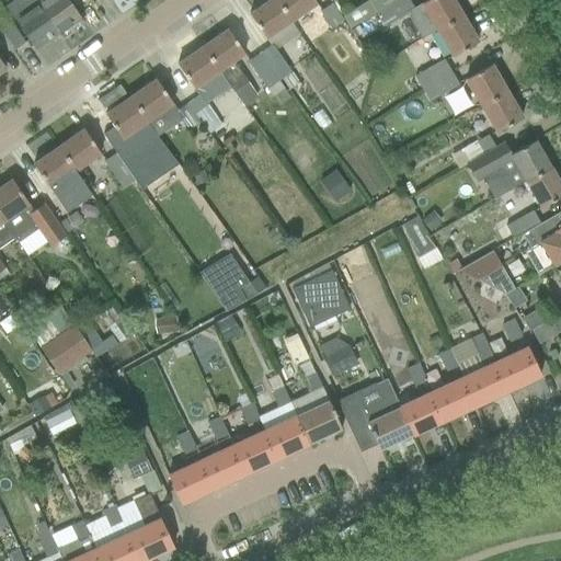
[(34,48),(57,33),(34,0),(12,0),(13,0),(6,7),(34,48)]
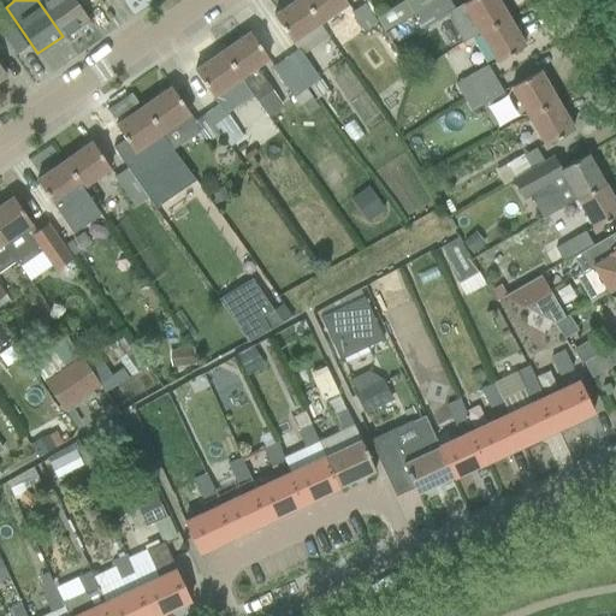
[(37,0),(63,36),(88,18),(73,0),(37,0)]
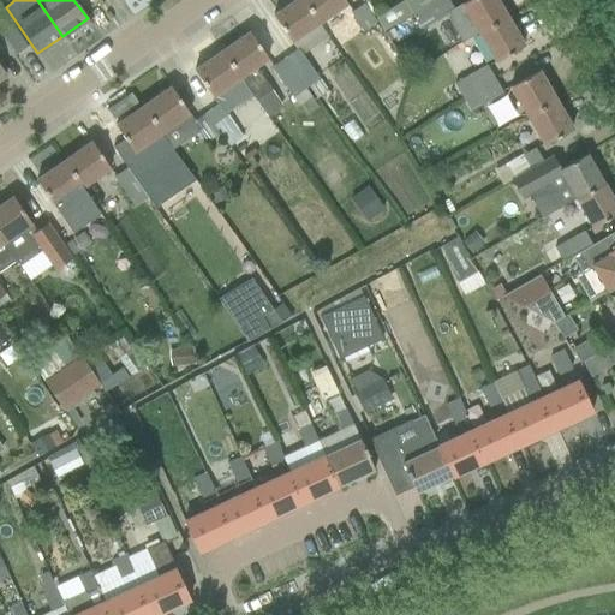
[(296,0),(273,16),(292,42),(320,23),(303,0),(296,0)]
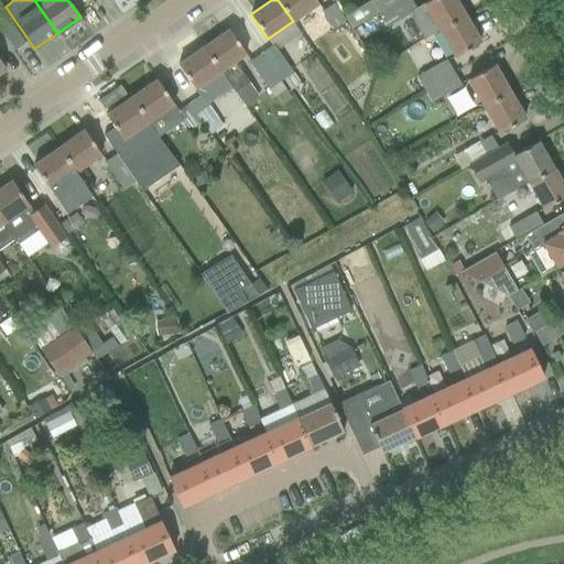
[(278,0),(293,21),(318,4),(315,0),(278,0)]
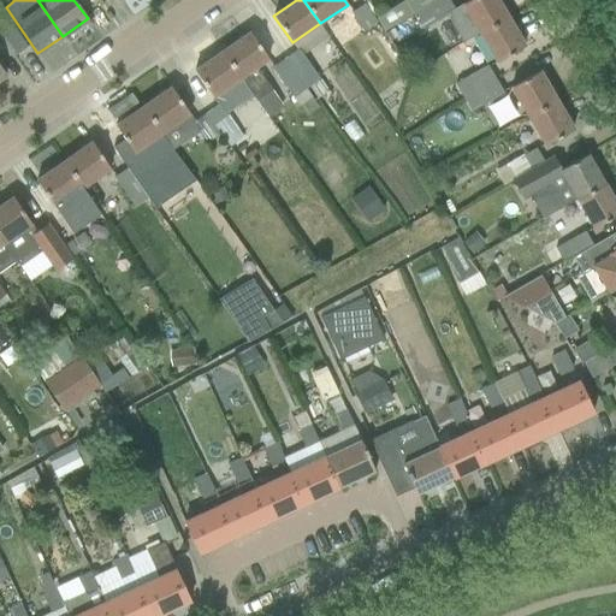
[(409,0),(408,1),(415,13),(437,0),(409,0)]
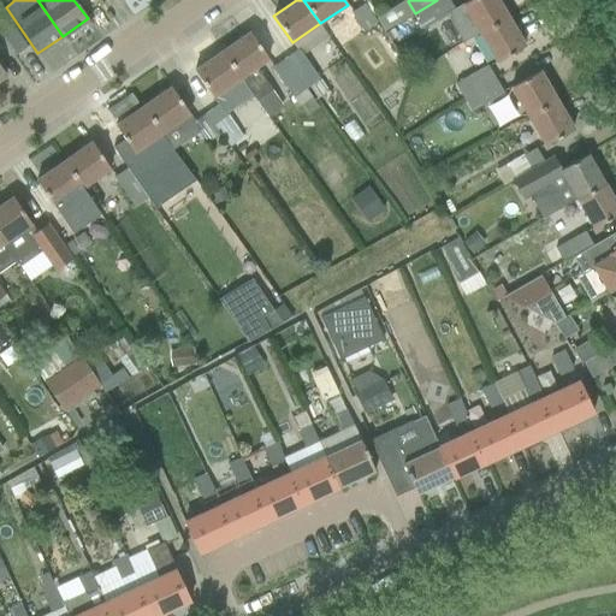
[(437,0),(415,13),(425,29),(448,16),(456,11),(455,9),(449,0),(437,0)]
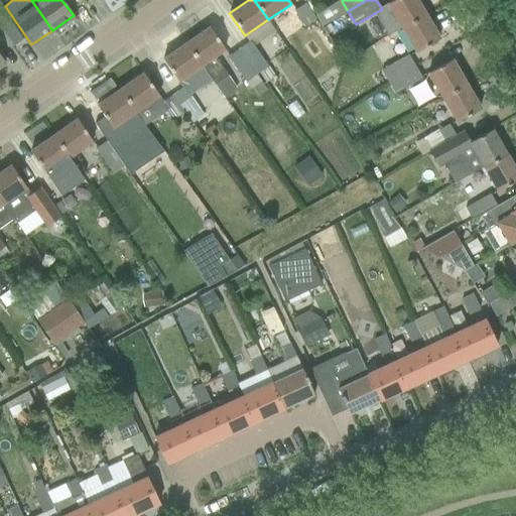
[(375,13),(387,36),(425,14),(416,0),(393,0),(381,7),(382,9),(375,13)]
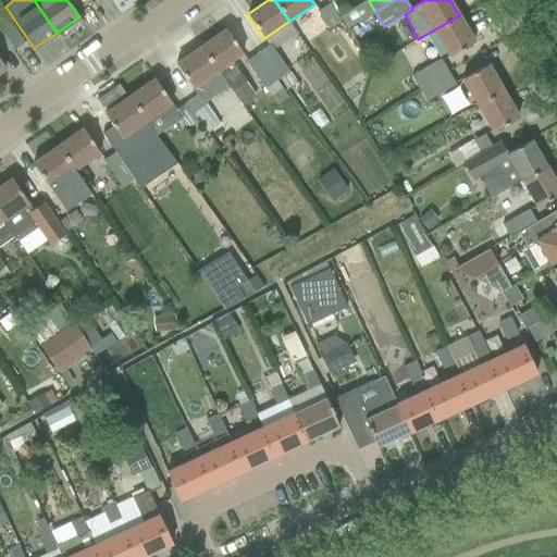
[(318,11),(318,12),(329,27),(341,20),(330,3),(318,11)]
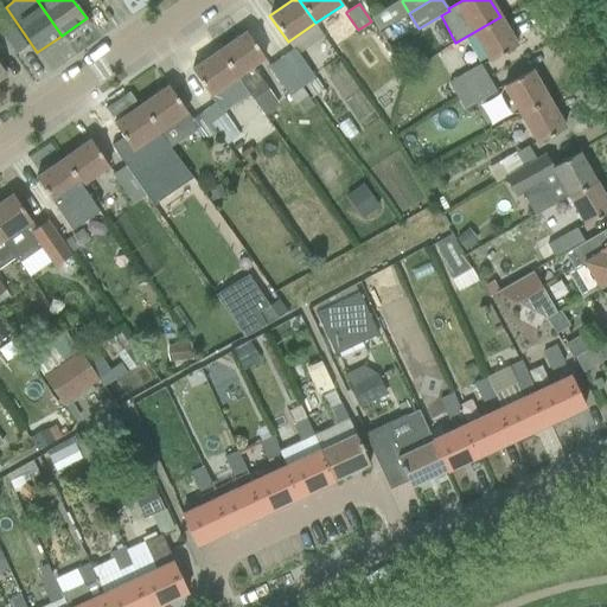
[(473,33),(491,62),(517,45),(500,17),(473,33)]
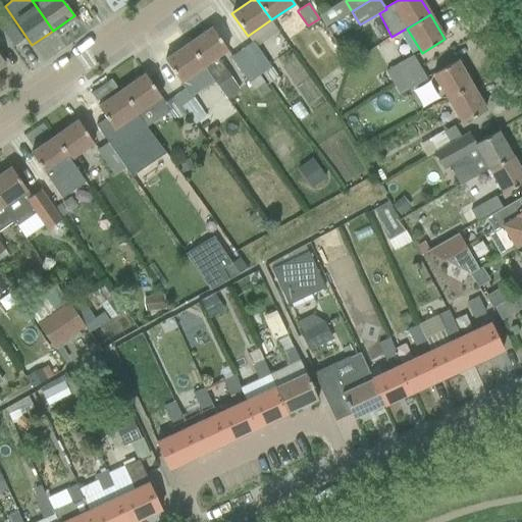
[(205,66),(214,81),(218,86),(230,76),(218,57),(227,51),(212,28),(188,44),(204,66),(205,66)]
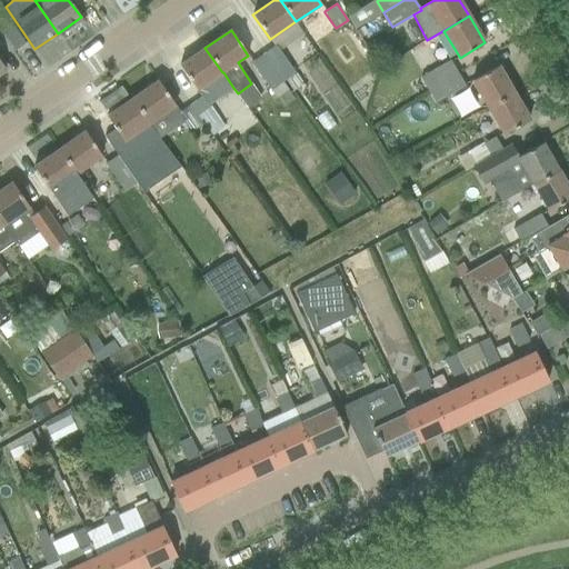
[(277,45),(263,55),(282,82),(296,73),(277,45)]
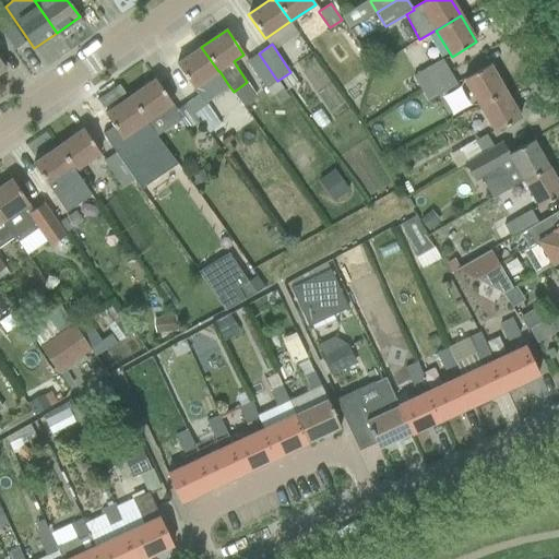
[(193,88),(218,71),(201,47),(177,64),(193,88)]
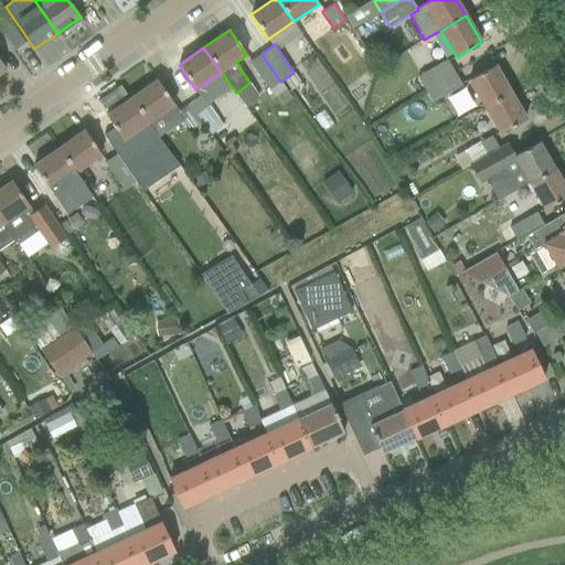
[(262,54),(251,62),(269,89),(280,82),(262,54)]
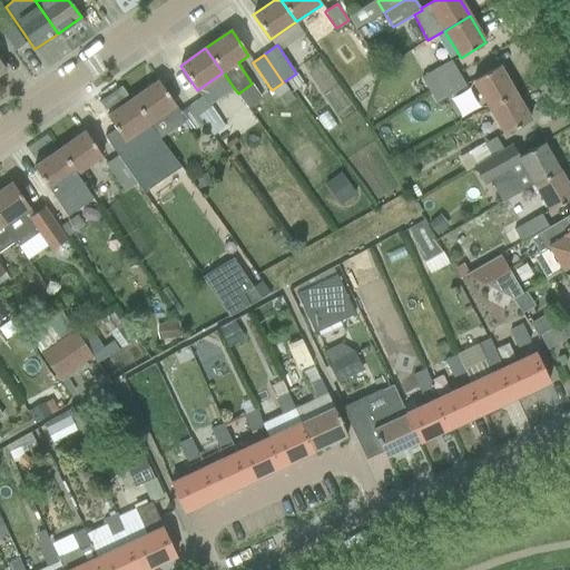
[(422,77),(430,90),(459,74),(451,60),(422,77)]
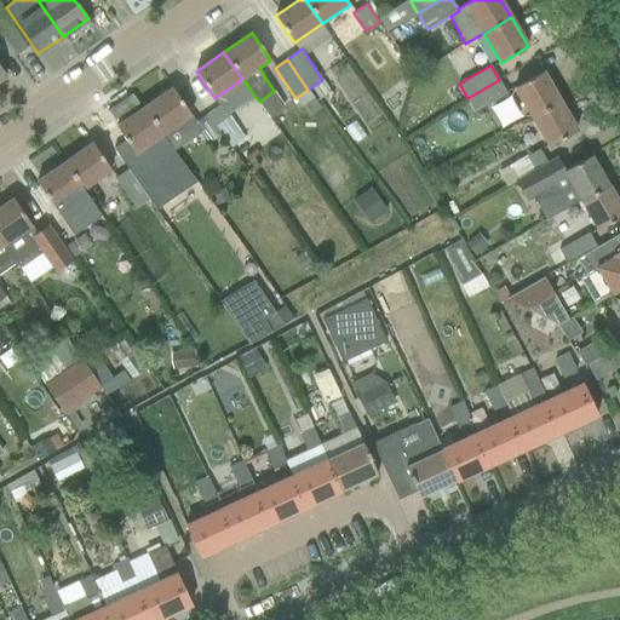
[(516,87),(533,116),(560,101),(543,72),(516,87)]
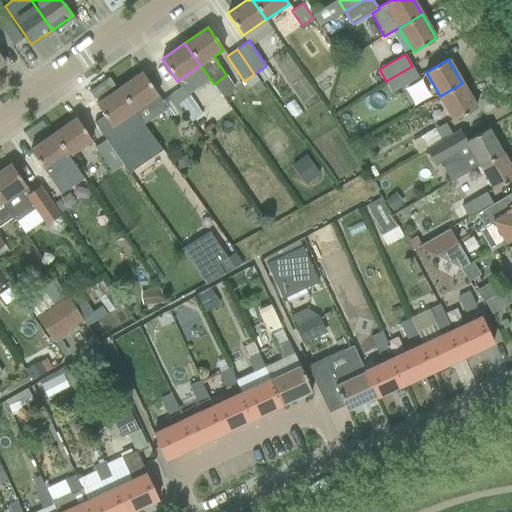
[(386,81),(392,93),(419,78),(412,66),(386,81)]
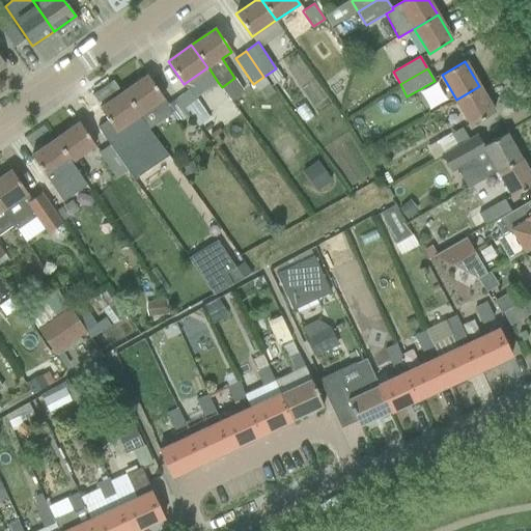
[(140,115),(163,99),(147,75),(123,91),(140,115)]
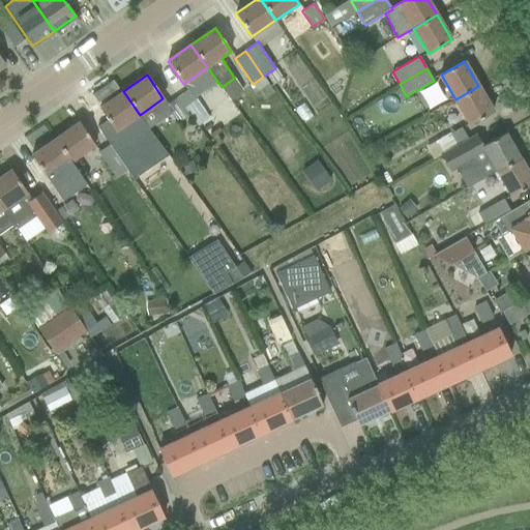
[(455,99),(470,124),(493,111),(478,86),(455,99)]
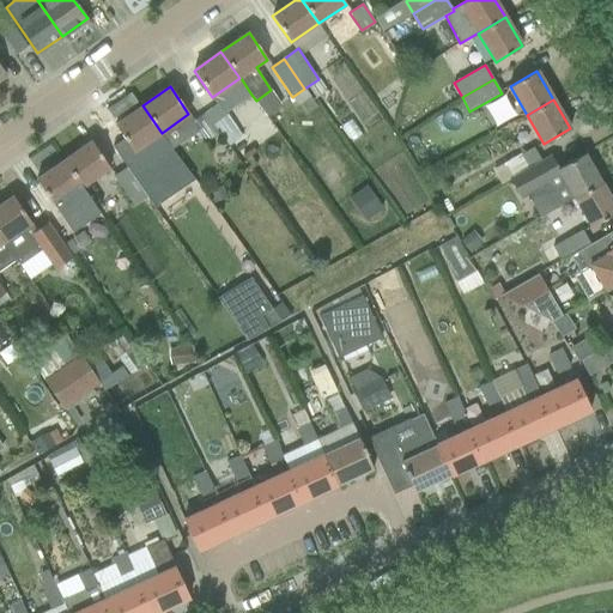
[(217,105),(205,114),(220,132),(224,137),(237,128),(225,113),(219,103),(217,105)]
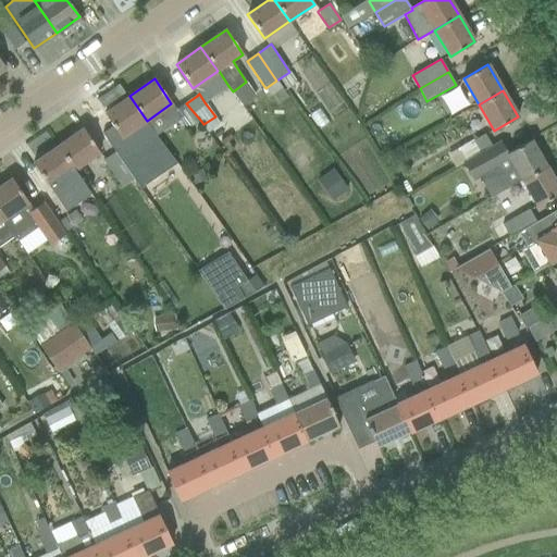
[(130,96),(104,113),(122,138),(126,145),(115,152),(134,178),(140,188),(158,176),(148,161),(137,145),(146,139),(137,127),(147,121),(130,96)]
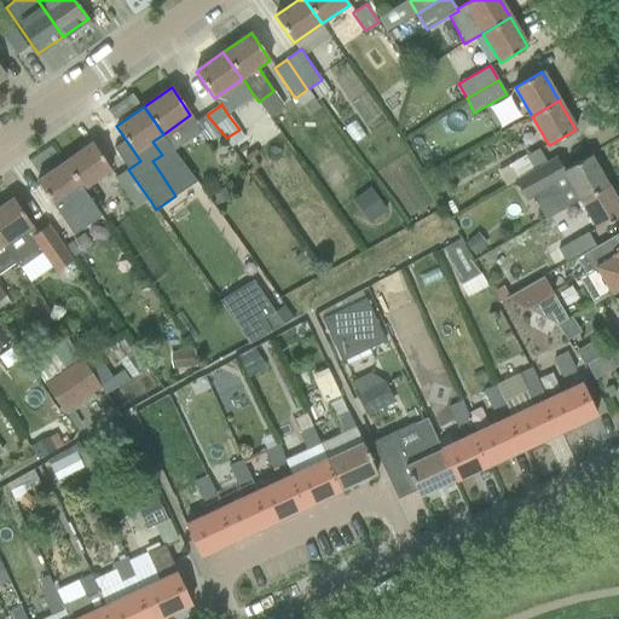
[(207,115),(196,123),(209,143),(223,133),(207,115)]
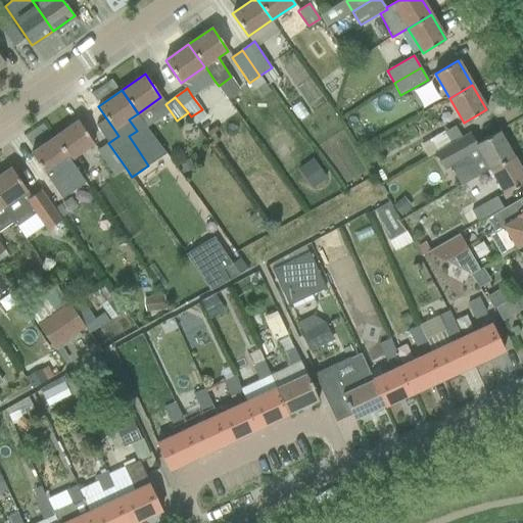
[(78,121),(54,137),(70,160),(94,144),(78,121)]
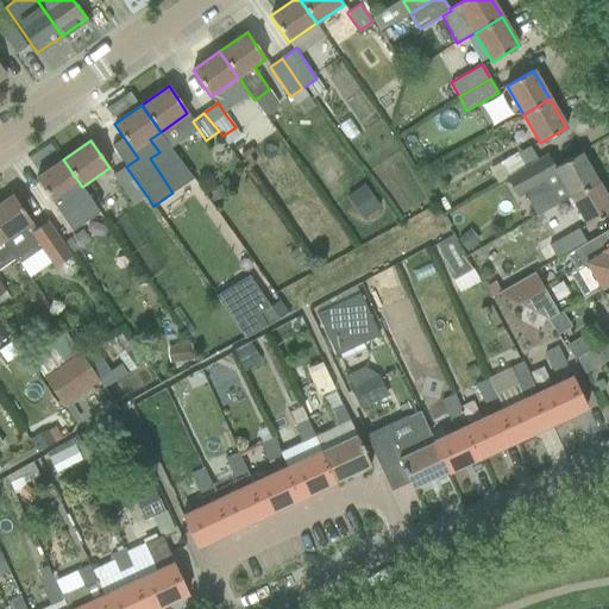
[(539,161),(531,146),(519,154),(527,168),(539,161)]
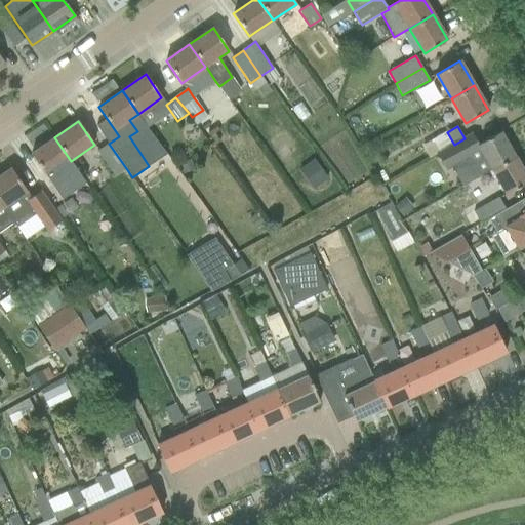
[(454,145),(436,155),(446,170),(473,156),(483,174),(516,157),(500,131),(478,145),(472,133),(465,138),(454,145)]
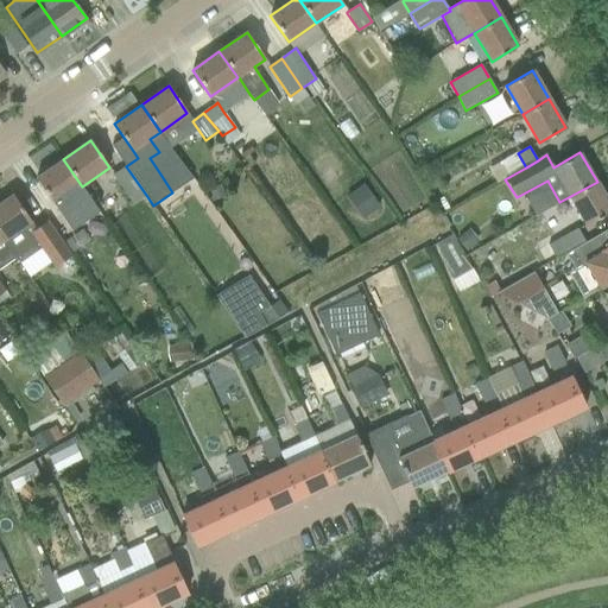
[(63,159),(36,178),(71,229),(99,210),(82,187),(63,159)]
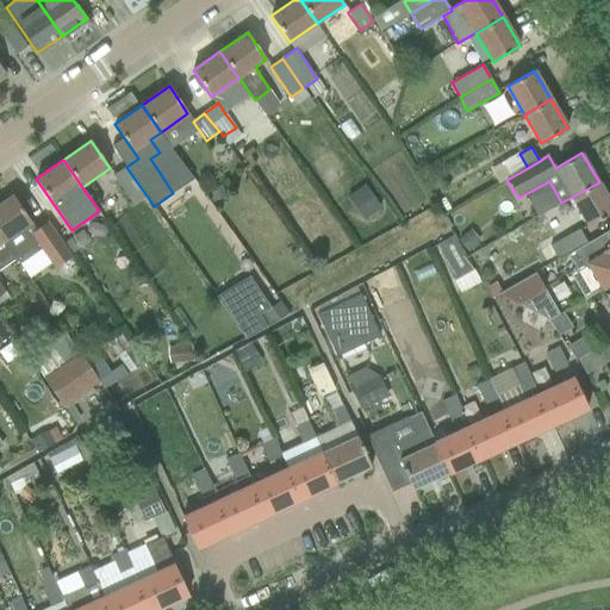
[(113,176),(134,205),(147,195),(126,167),(113,176)]
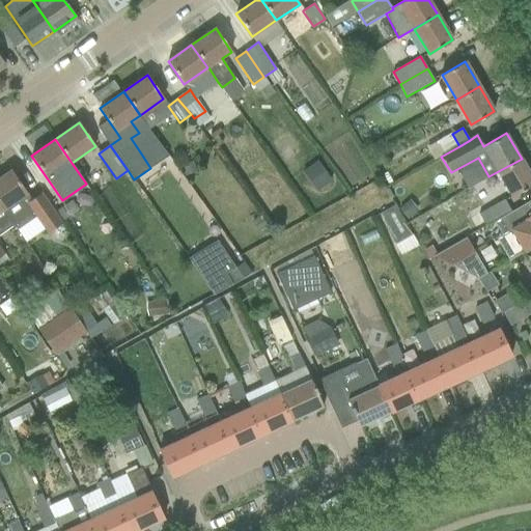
[(530,175),(522,159),(497,172),(511,197),(530,186),(530,175)]
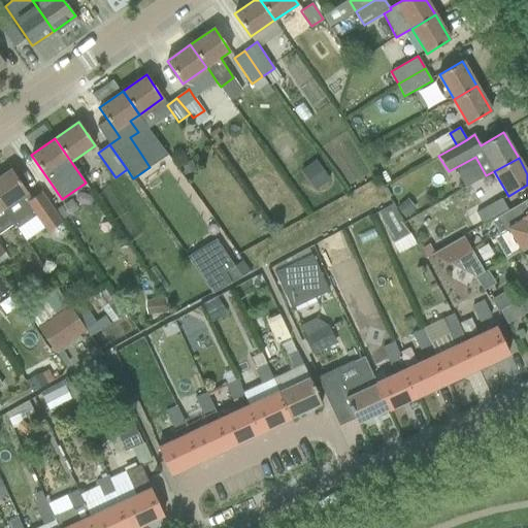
[(182,165),(185,175),(196,170),(192,161),(182,165)]
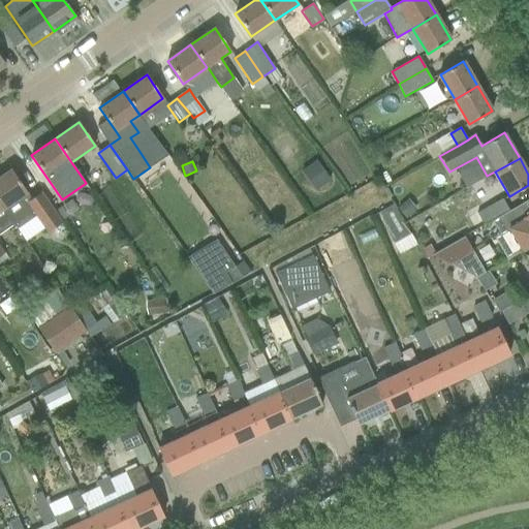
[(36,216),(48,232),(62,222),(62,221),(41,192),(31,199),(27,193),(10,169),(0,177),(0,206),(12,224),(14,224),(18,228),(36,216)]
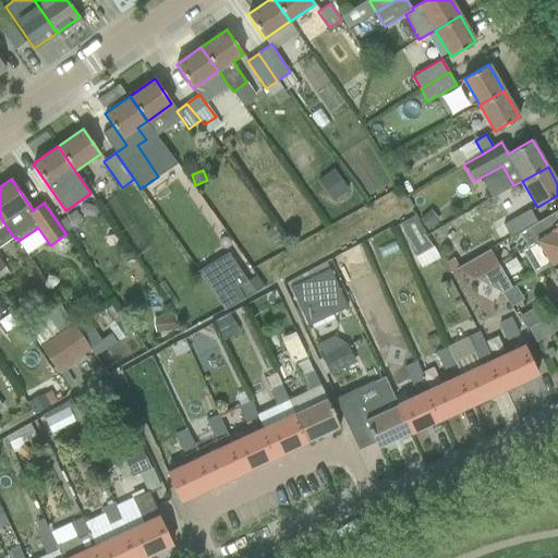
[(340,179),(324,191),(331,201),(348,190),(340,179)]
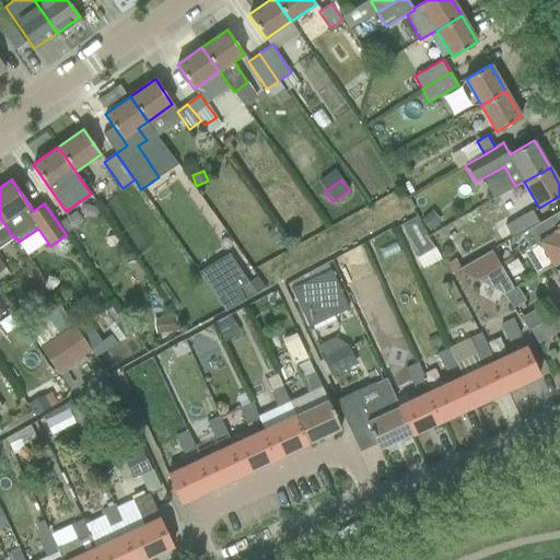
[(433,210),(421,220),(431,231),(442,221),(433,210)]
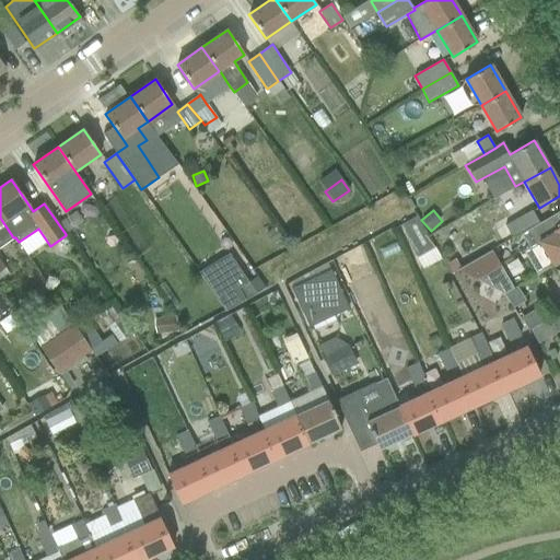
[(77,211),(59,223),(66,233),(83,221),(77,211)]
